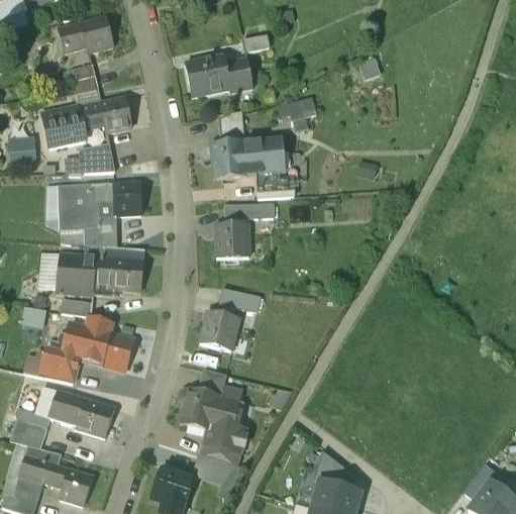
[(105,16),(61,28),(65,46),(83,41),(86,53),(89,52),(90,55),(113,47),(105,16)]
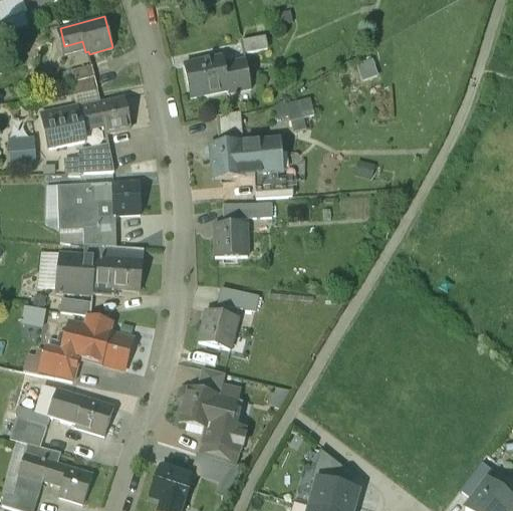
[(378,55),(363,60),(368,77),(385,72),(378,55)]
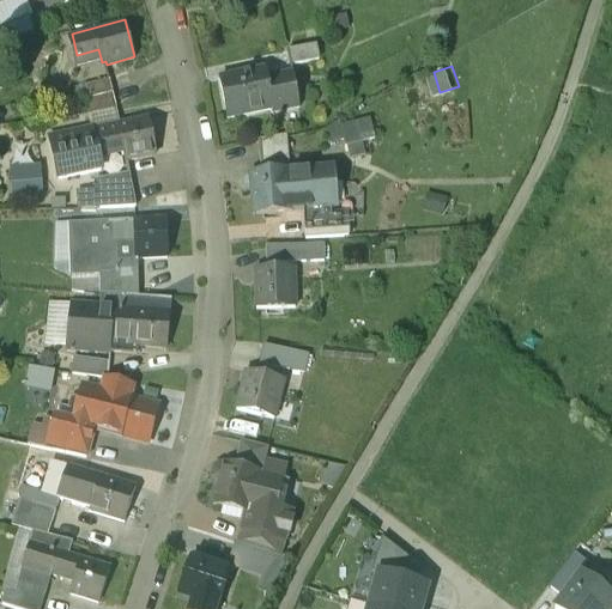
[(265,68),(220,77),(228,114),(270,107),(272,105),(266,77),(265,68)]
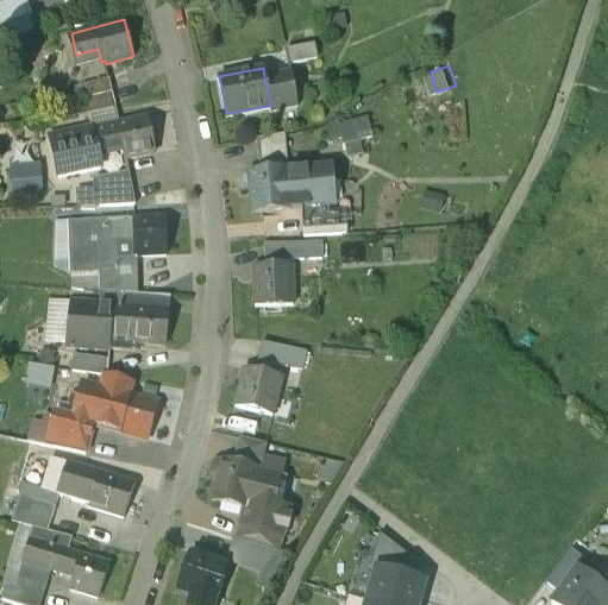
[(289,71),(264,76),(270,105),(268,106),(269,108),(295,104),(289,71)]
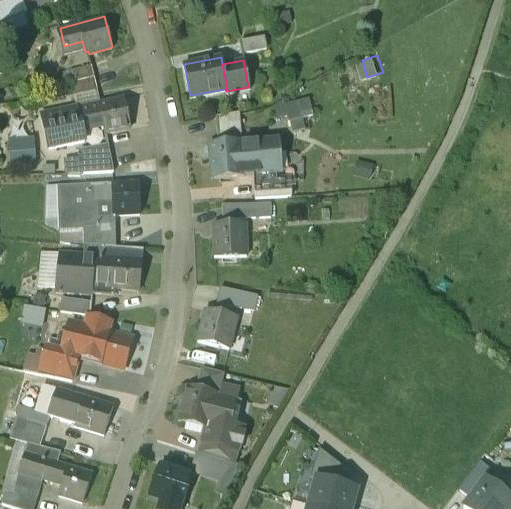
[(91,65),(68,70),(73,93),(96,88),(91,65)]
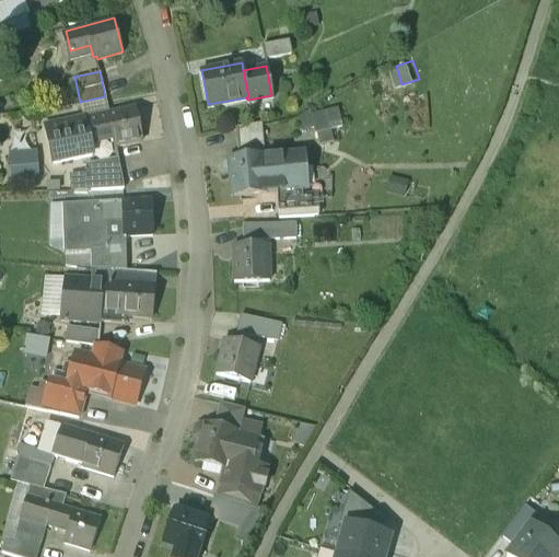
[(136,104),(106,109),(107,111),(47,122),(54,159),(92,152),(90,140),(112,136),(113,143),(142,138),(136,104)]
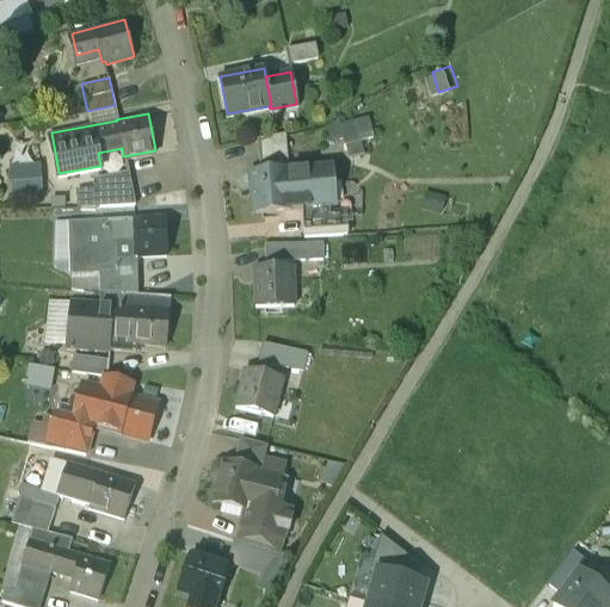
[(353,149),(370,149),(370,132),(381,131),(380,113),(331,116),(331,136),(352,135),(353,149)]
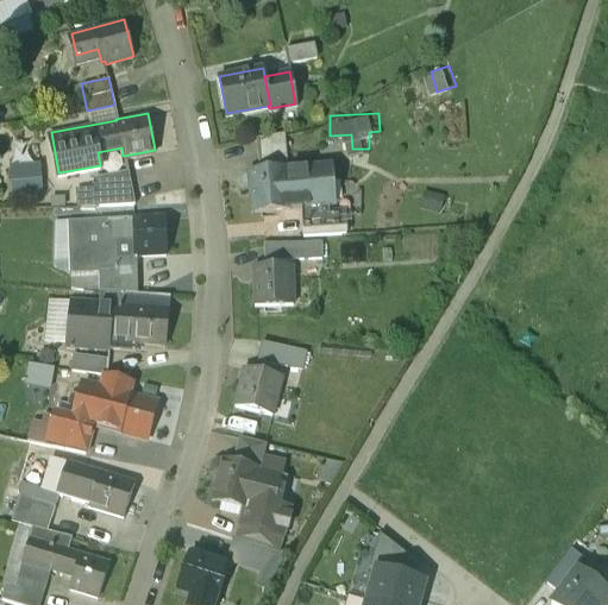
[(286,131),(259,136),(262,170),(289,168),(286,131)]
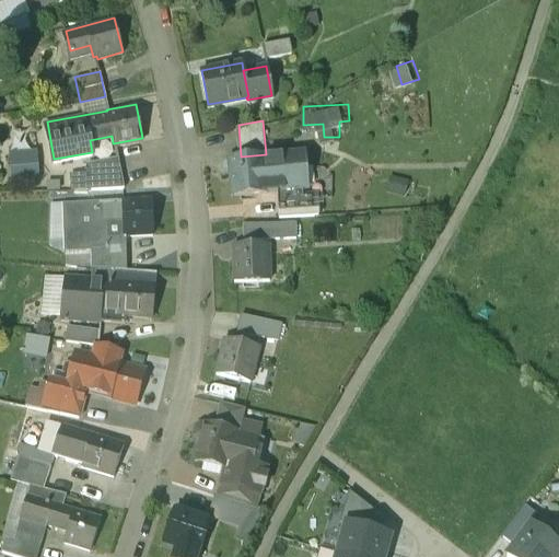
[(36,150),(10,152),(12,177),(38,176),(36,150)]
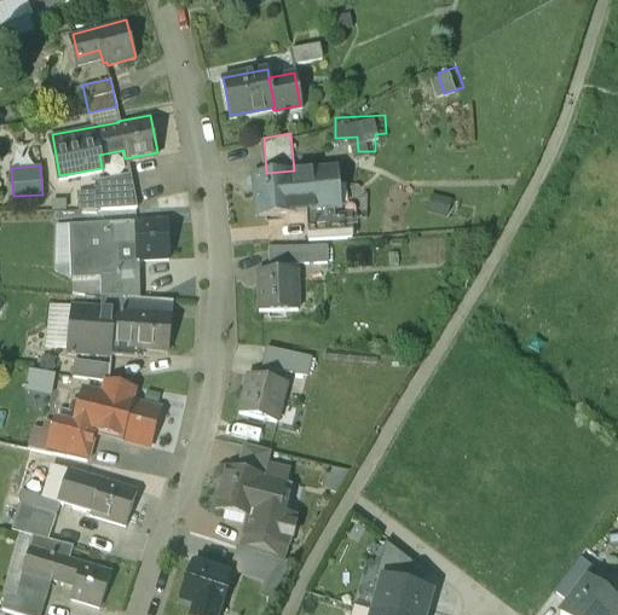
[(266,173),(254,174),(256,215),(307,210),(329,209),(338,208),(334,167),(294,170),(266,173)]
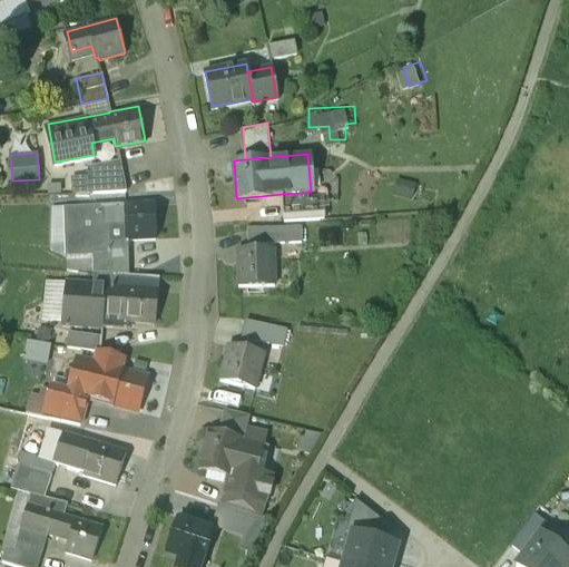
[(121,158),(88,164),(92,191),(127,189),(121,158)]
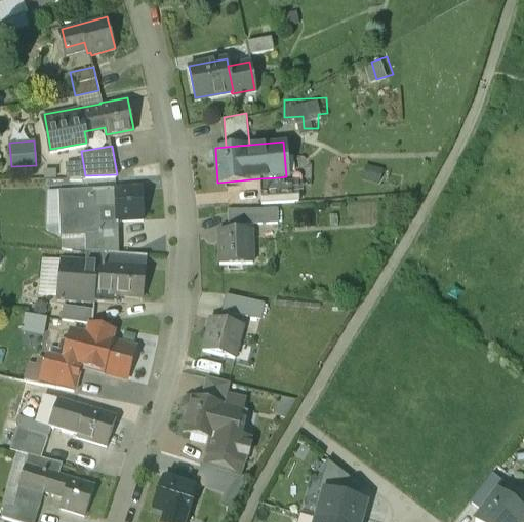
[(279,177),(260,178),(263,202),(299,199),(297,183),(279,184),(279,177)]
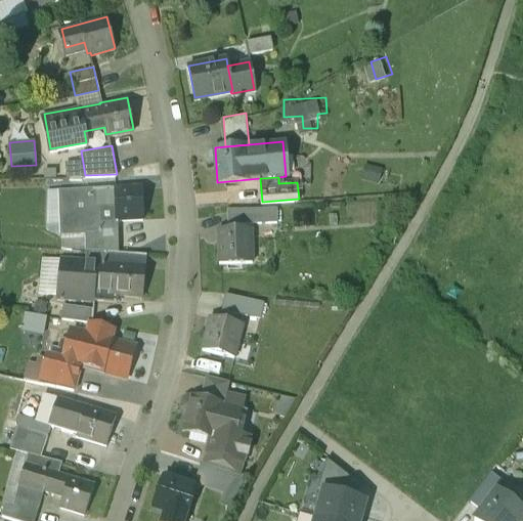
[(141,185),(93,186),(92,185),(57,186),(58,231),(85,230),(96,230),(96,226),(118,225),(118,217),(142,216),(141,185)]
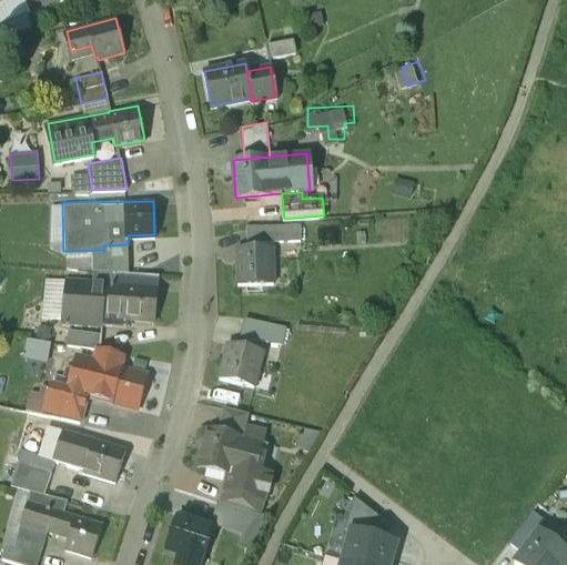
[(273,224),(238,225),(238,241),(273,241),(273,224)]
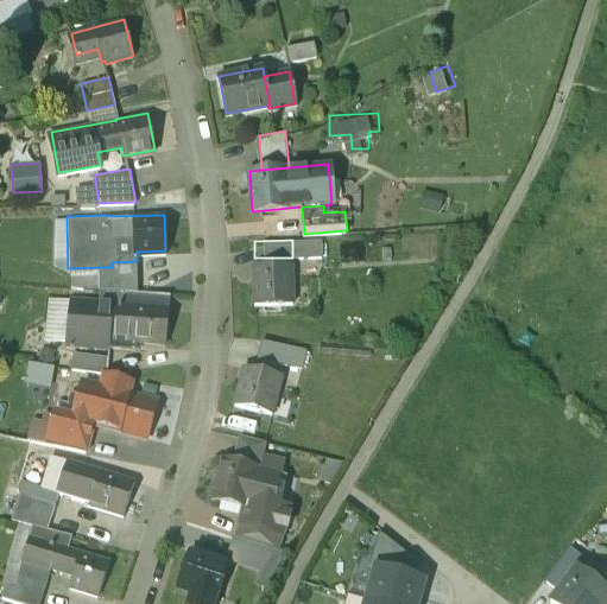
[(137,261),(112,262),(112,267),(99,267),(99,286),(125,288),(138,288),(137,261)]
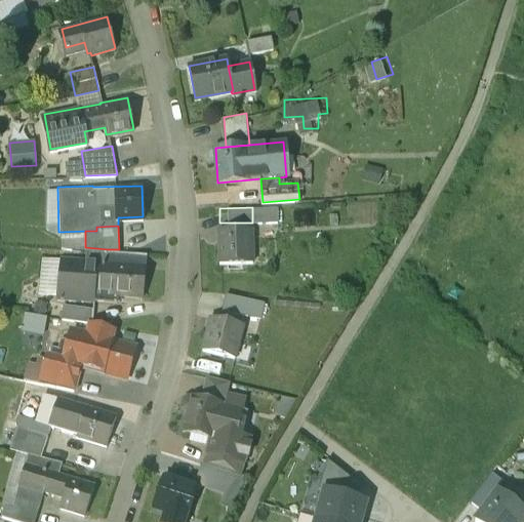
[(252,246),(252,229),(220,230),(220,263),(252,262),(252,259),(248,259),(248,246),(252,246)]
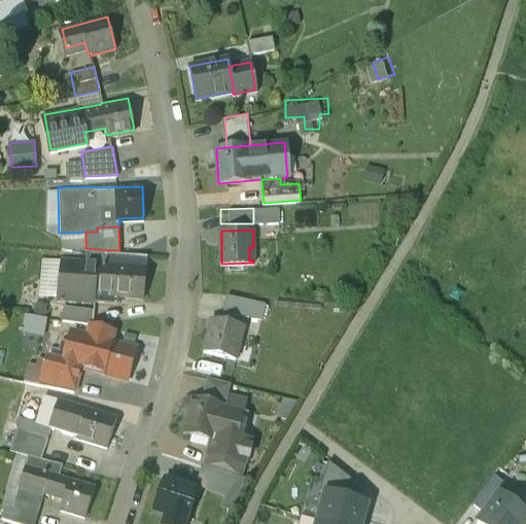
[(108,250),(85,248),(85,259),(98,262),(98,259),(107,260),(108,250)]
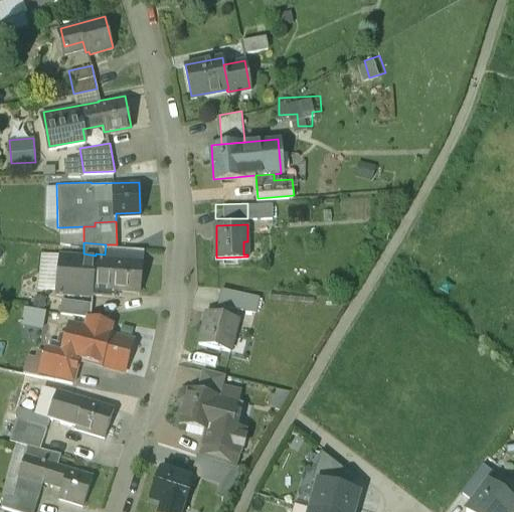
[(105,254),(96,253),(96,256),(83,253),(61,251),(57,290),(115,296),(116,290),(139,292),(142,259),(105,254)]
